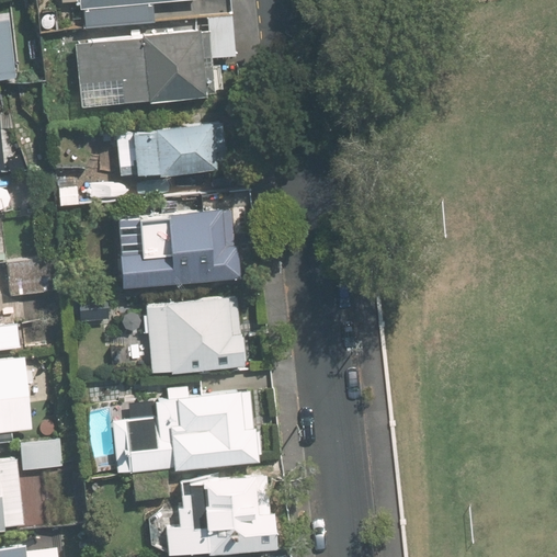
[(88,7),(89,25),(157,22),(156,0),(158,0),(83,0),(83,8),(88,7)]
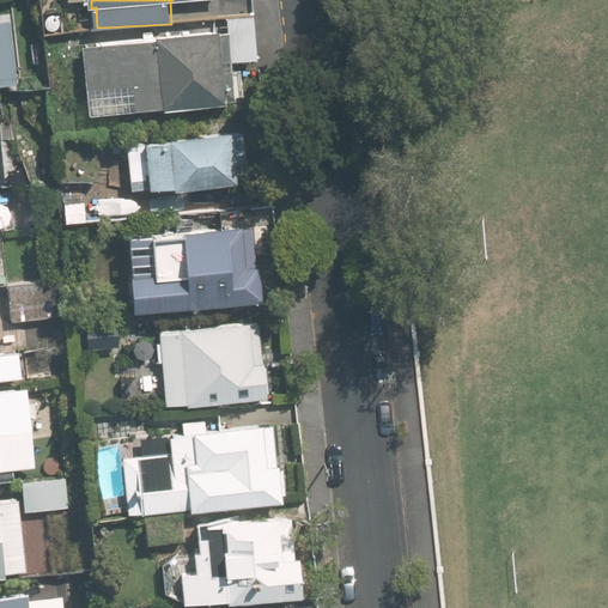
[(233,74),(232,66),(256,64),(254,32),(153,42),(83,48),(89,115),(160,108),(160,110),(225,104),(225,102),(244,101),(242,73),(233,74)]
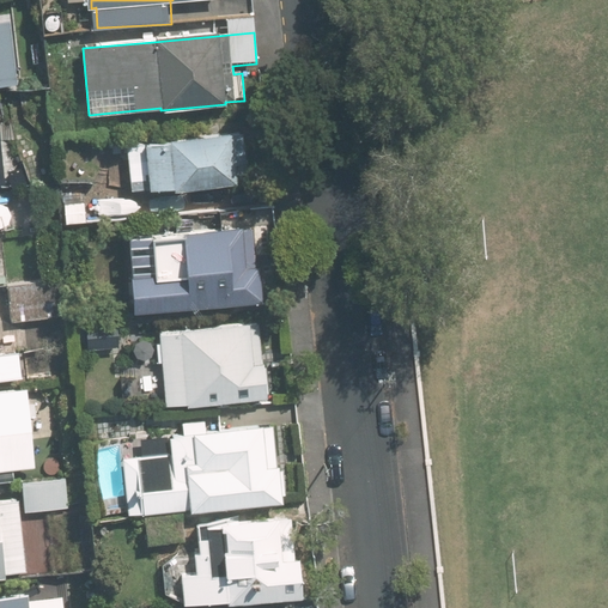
[(231,137),(230,133),(168,139),(168,143),(138,146),(139,163),(129,163),(132,190),(171,188),(171,189),(235,184),(235,181),(247,180),(244,135),(231,137)]
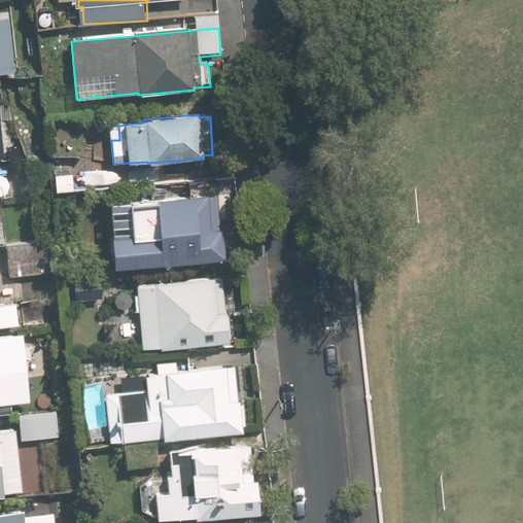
[(106,205),(111,269),(224,259),(222,232),(219,233),(217,201),(207,203),(207,197),(106,205)]
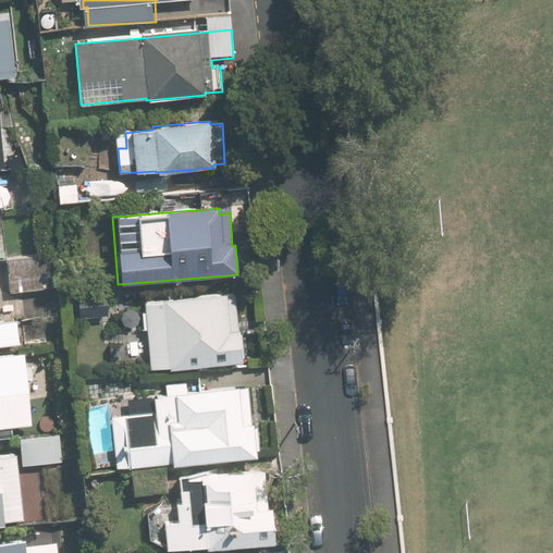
[(56,257),(8,261),(11,295),(60,290),(56,257)]
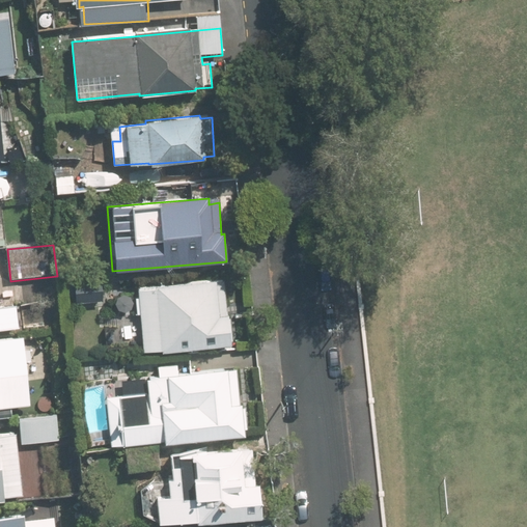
[(99,281),(75,283),(76,304),(101,303),(99,281)]
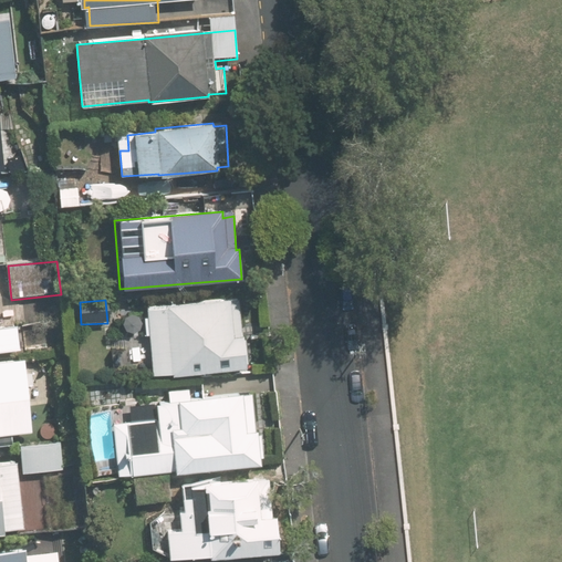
[(170,375),(245,371),(239,301),(166,306),(166,310),(147,311),(152,375),(170,374),(170,375)]
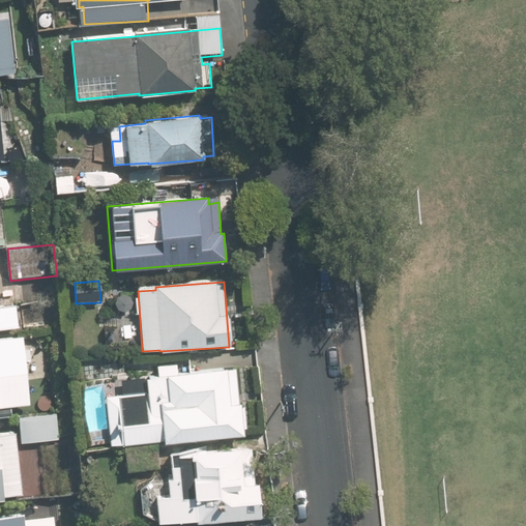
[(0,330),(19,328),(17,308),(0,309),(0,330)]
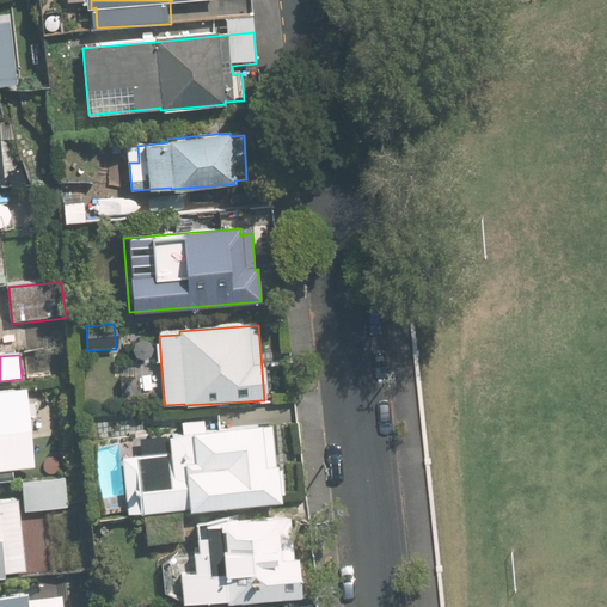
[(262,431),(261,427),(191,434),(191,439),(169,441),(170,455),(159,457),(158,443),(142,445),(143,459),(122,461),(121,449),(100,452),(105,507),(127,504),(127,515),(188,509),(188,512),(281,503),(274,431),(262,431)]
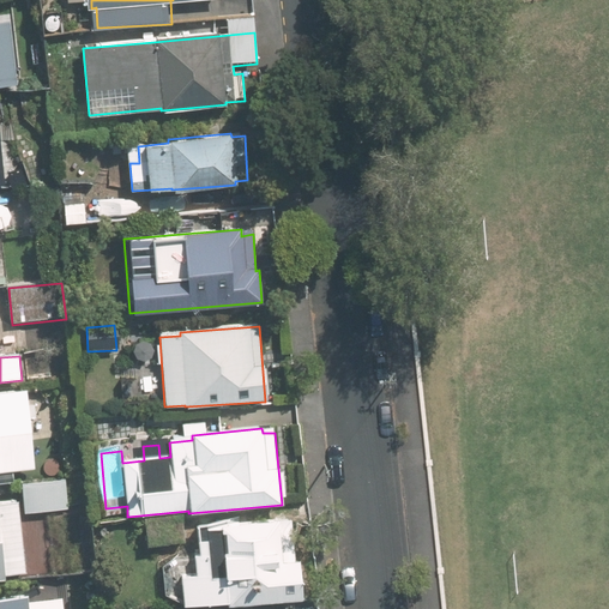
[(67,480),(23,486),(26,517),(71,512),(67,480)]
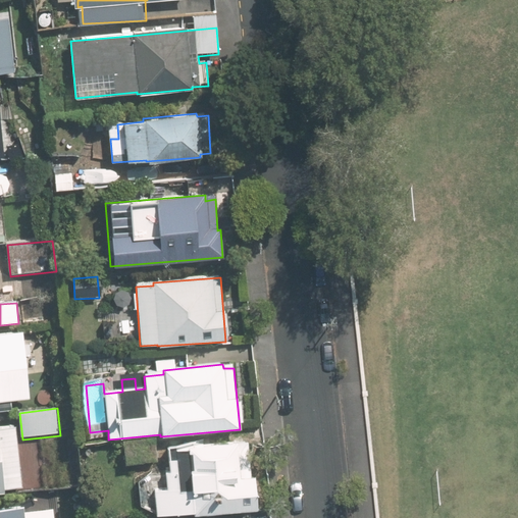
[(0,428),(0,495),(2,495),(1,489),(22,487),(15,427),(0,428)]
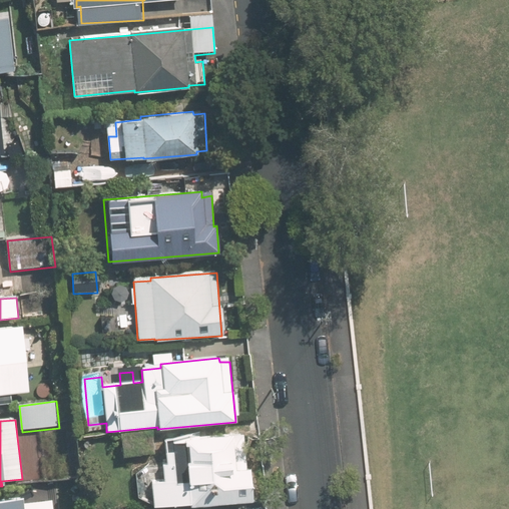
[(191,501),(191,504),(252,498),(250,470),(236,471),(232,433),(188,438),(187,435),(166,437),(168,463),(165,463),(167,480),(153,482),(155,504),(191,501)]
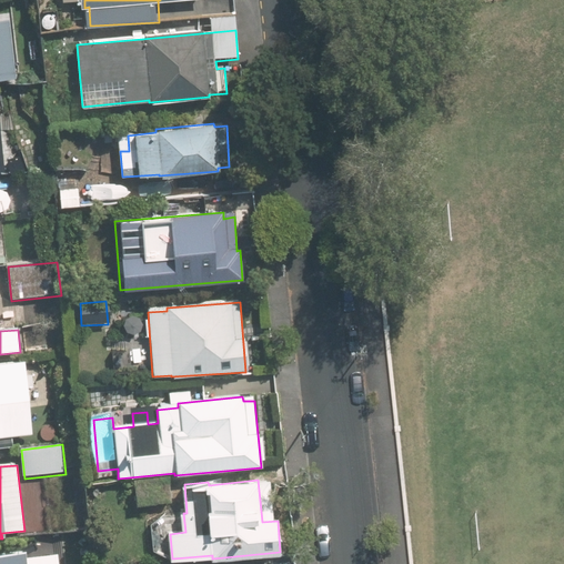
[(0,554),(0,563),(27,563),(26,552),(0,554)]
